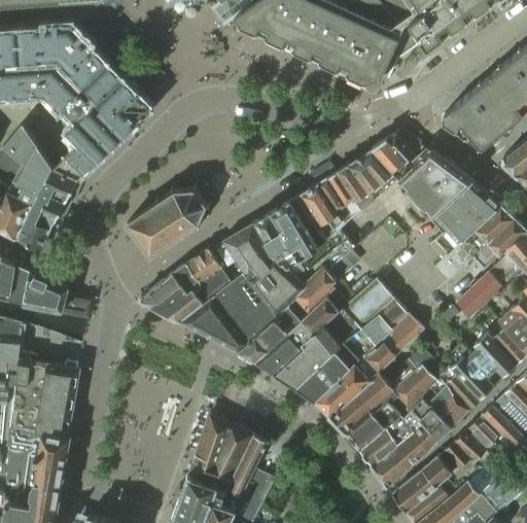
[(171,0),(172,2),(190,0),(189,0),(222,0),(250,0),(253,3),(235,18),(236,19),(240,24),(238,27),(376,90),(381,78),(388,82),(397,61),(421,44),(426,51),(451,34),(461,27),(498,0),(171,0)]
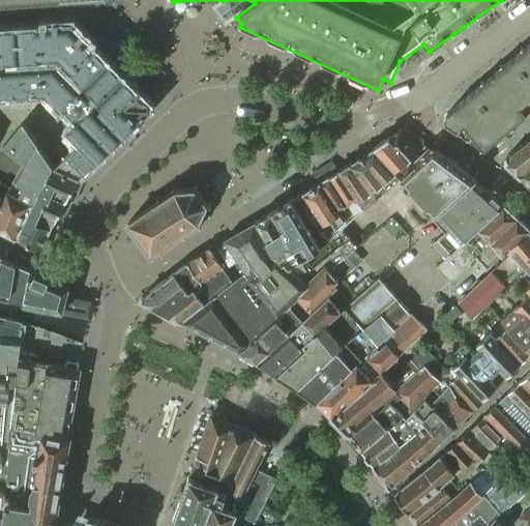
[(70,27),(0,31),(0,100),(43,97),(59,114),(63,110),(77,124),(66,135),(78,147),(70,154),(67,157),(54,171),(79,182),(85,176),(89,172),(95,166),(152,110),(123,81),(70,27)]
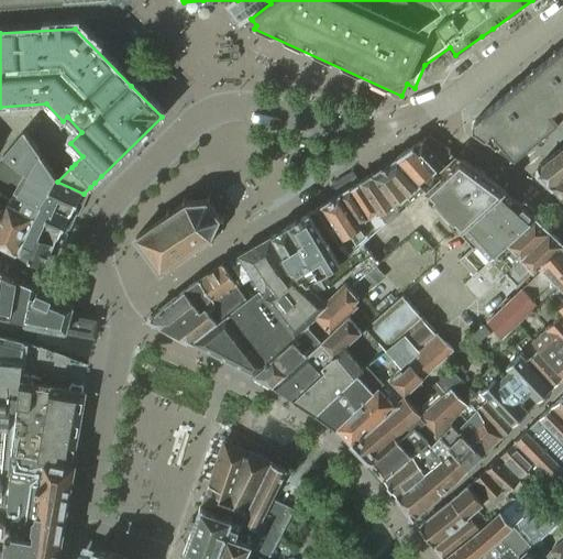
[(562,50),(472,127),(473,133),(514,162),(562,119),(562,50)]
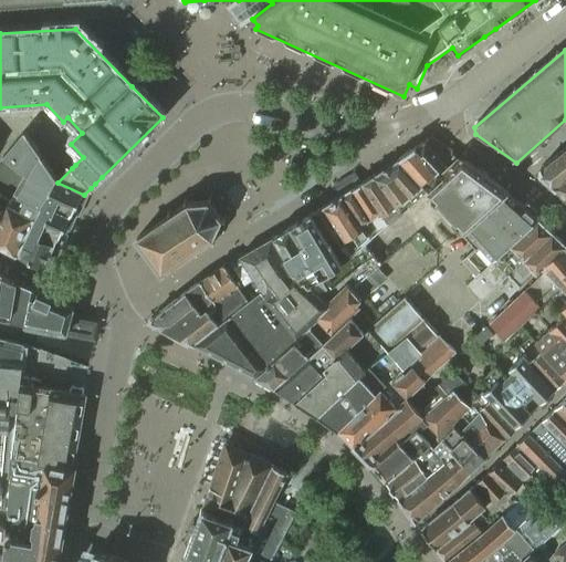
[(24,135),(3,160),(25,177),(14,197),(41,211),(58,183),(41,159),(41,158),(24,135)]
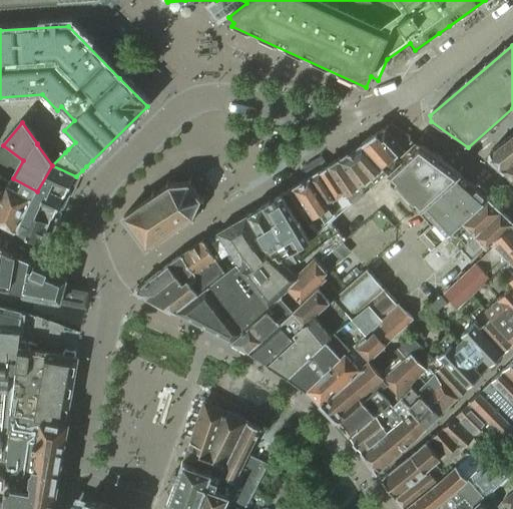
[(377,136),(362,146),(385,172),(387,176),(416,150),(408,142),(410,140),(405,137),(390,127),(388,129),(377,136)]
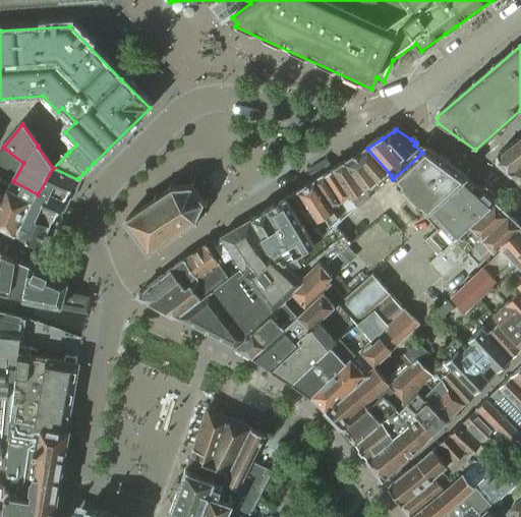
[(520,139),(498,158),(497,164),(511,176),(520,167),(520,139)]
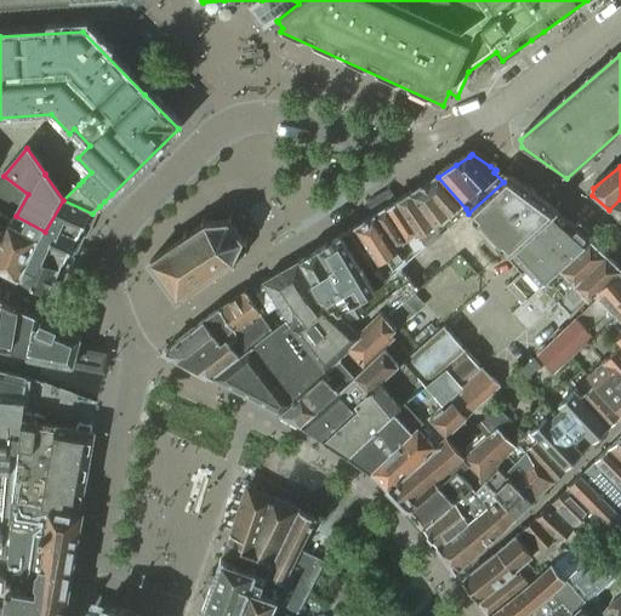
[(0,215),(4,217),(0,221),(0,245),(12,222),(16,216),(28,194),(4,176),(0,181),(0,215)]
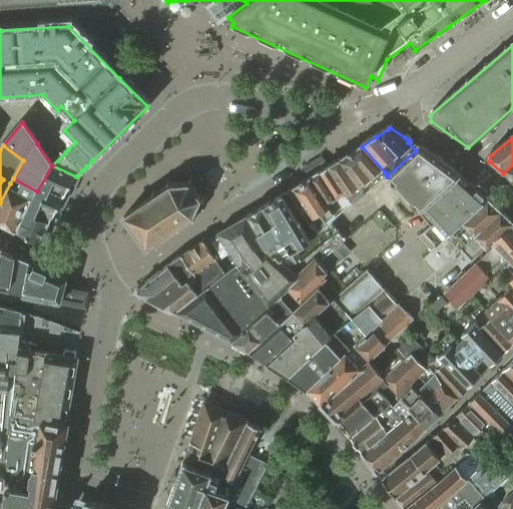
[(362,146),(339,161),(364,195),(387,176),(385,172),(362,146)]
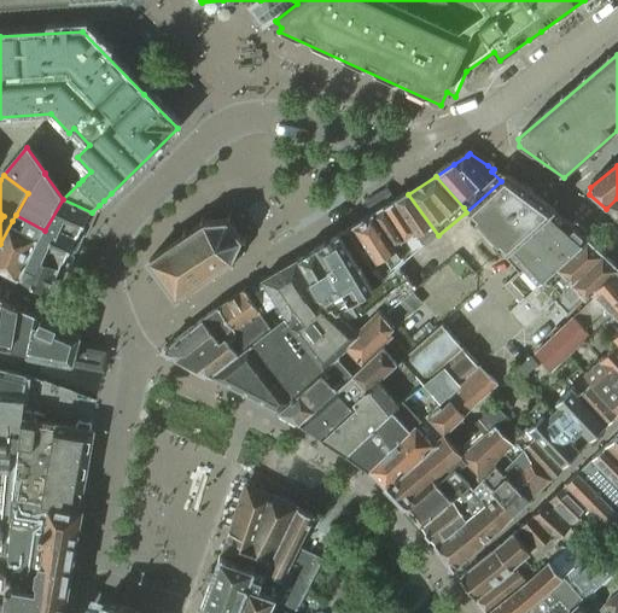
[(501,181),(466,212),(507,257),(554,214),(509,180),(506,177),(501,180),(501,181)]
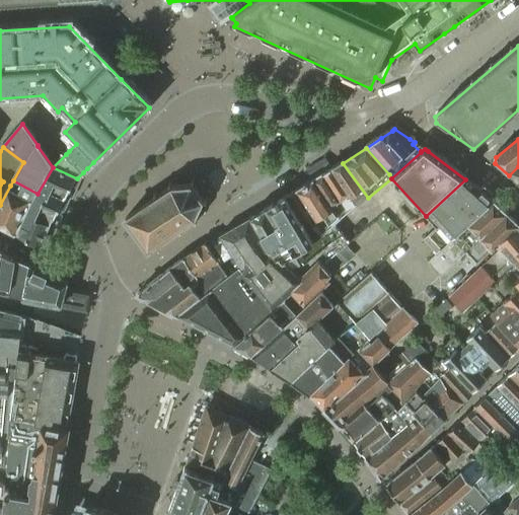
[(343,163),(332,170),(356,209),(368,198),(343,163)]
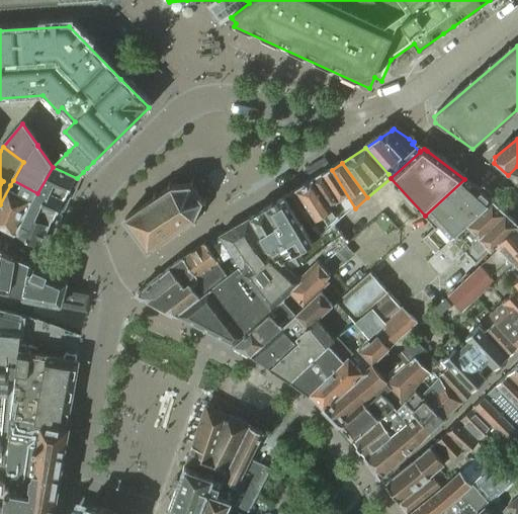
[(517,166),(508,175),(517,184),(517,166)]
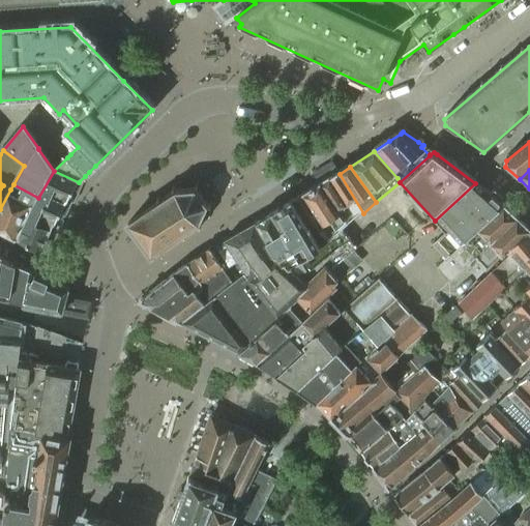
[(32,208),(15,242),(16,242),(17,241),(27,246),(26,247),(39,254),(43,244),(46,245),(58,216),(60,217),(70,195),(71,196),(78,183),(79,182),(54,171),(38,198),(32,208)]
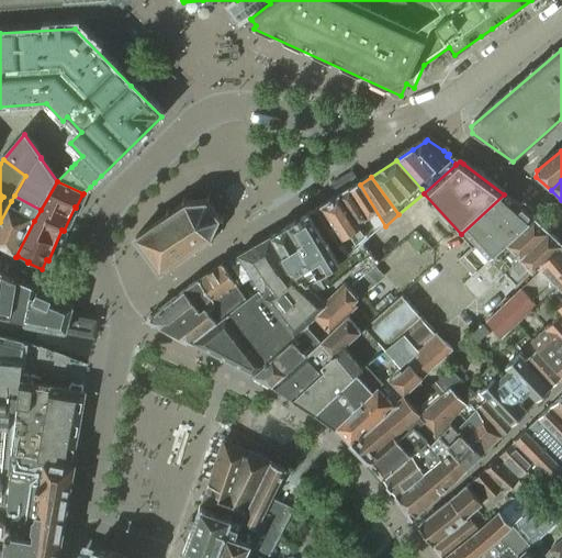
[(360,185),(348,191),(375,235),(385,226),(360,185)]
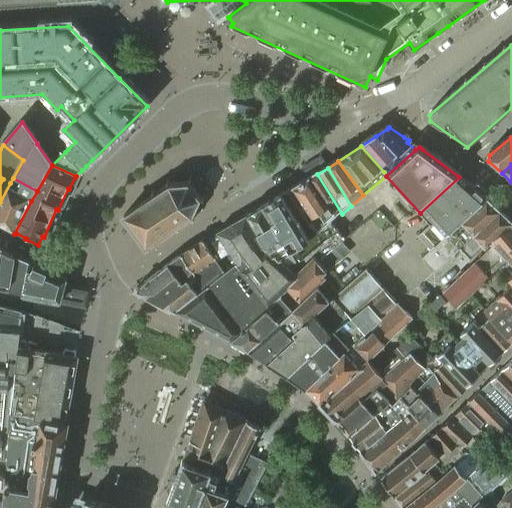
[(317,174),(308,180),(333,222),(342,214),(317,174)]
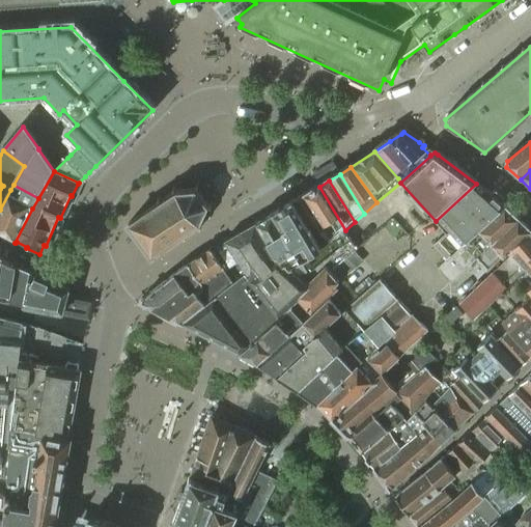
[(436,221),(432,223),(434,224),(437,222),(445,230),(442,233),(445,238),(434,248),(446,262),(477,234),(504,210),(476,184),(436,221)]
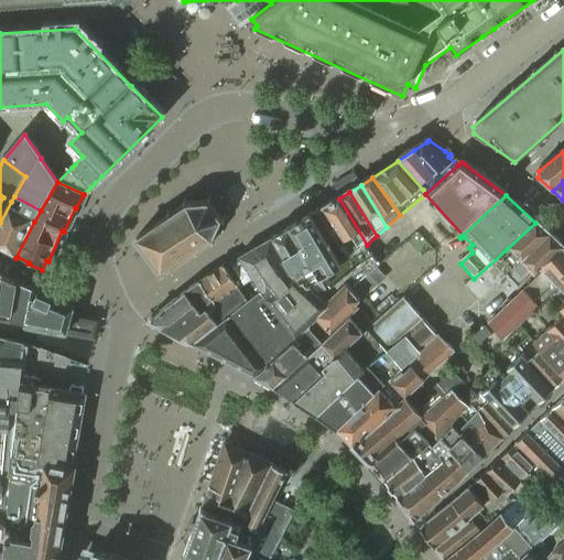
[(11,202),(0,223),(0,249),(15,258),(34,222),(41,211),(14,196),(11,202)]
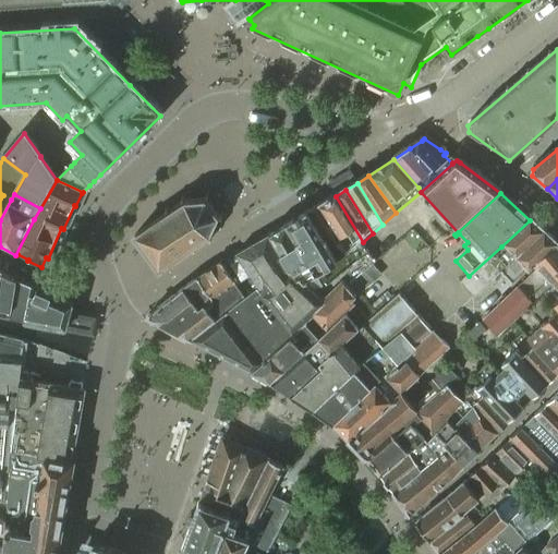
[(336,196),(318,207),(340,243),(335,248),(338,253),(340,252),(344,257),(359,245),(363,242),(336,196)]
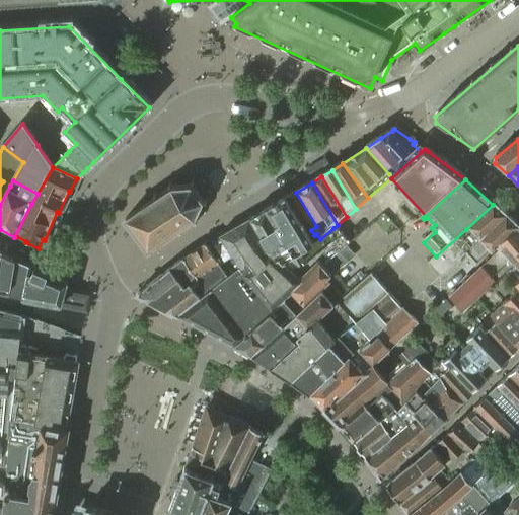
[(127,220),(126,221),(135,234),(140,240),(149,253),(151,252),(178,233),(180,236),(183,234),(181,232),(194,223),(196,226),(198,225),(196,221),(203,206),(207,205),(207,203),(202,203),(194,192),(195,192),(193,189),(195,186),(192,184),(190,188),(172,189),(170,186),(168,187),(170,190),(158,199),(156,196),(154,198),(156,201),(127,219),(127,220)]
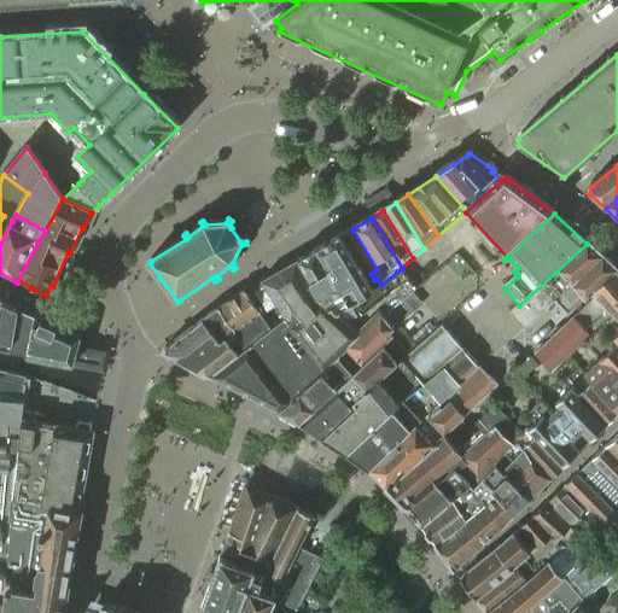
[(353,229),(340,237),(361,269),(366,267),(371,274),(377,269),(353,229)]
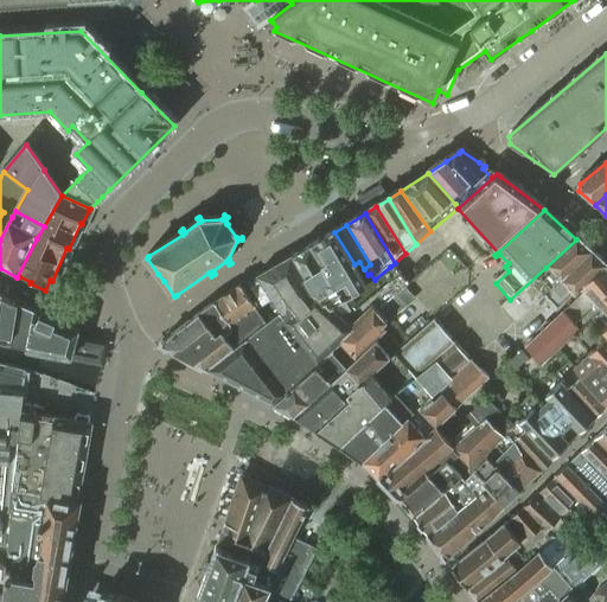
[(333,232),(292,257),(315,296),(315,295),(331,309),(350,328),(371,307),(377,314),(408,287),(390,267),(375,280),(366,287),(333,232)]
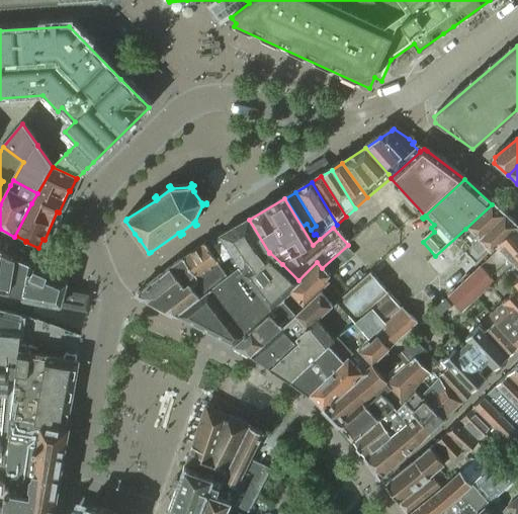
[(435,256),(427,264),(440,278),(455,263),(464,255),(475,265),(489,252),(491,254),(496,250),(517,229),(492,204),(465,229),(435,256)]
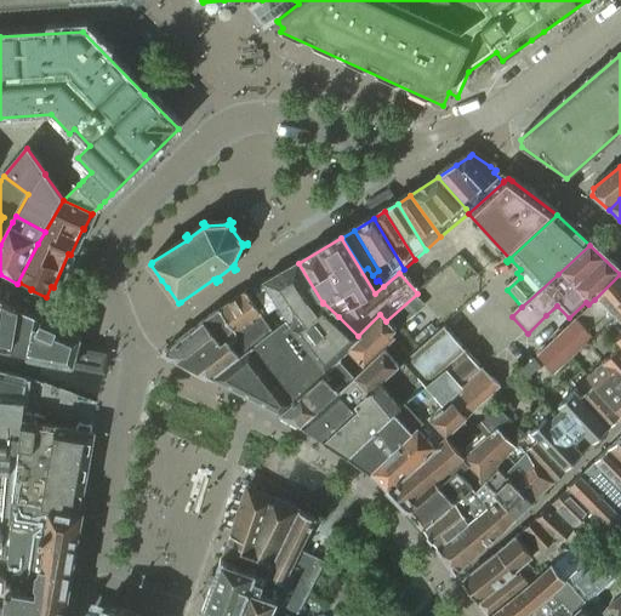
[(272,331),(211,380),(280,415),(281,414),(326,374),(348,353),(359,366),(392,336),(396,332),(386,321),(380,314),(358,336),(339,317),(323,302),(323,303),(298,263),(262,285),(285,321),(272,331)]
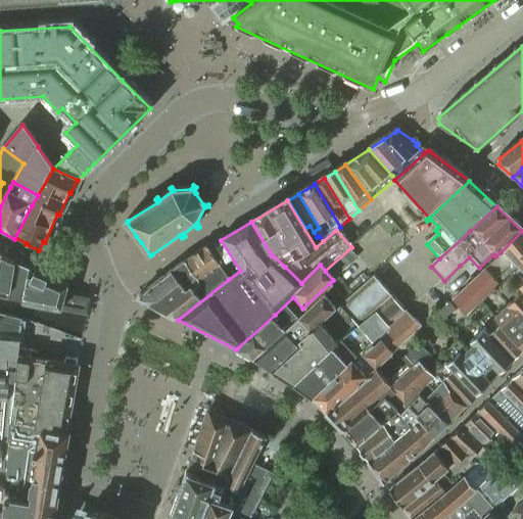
[(503,254),(500,257),(512,270),(517,265),(522,271),(522,231),(501,252),(503,254)]
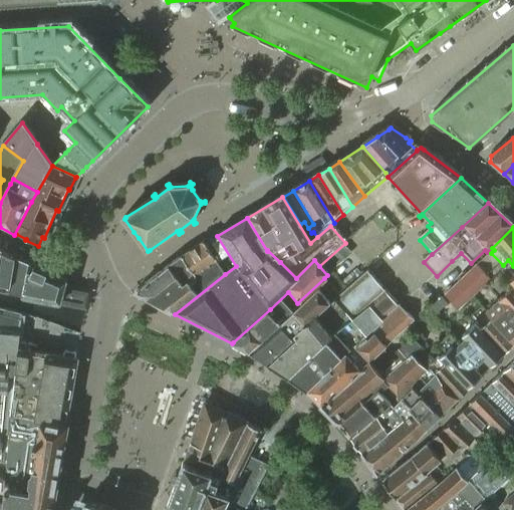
[(217,236),(204,243),(216,261),(215,261),(219,266),(225,274),(236,266),(217,236)]
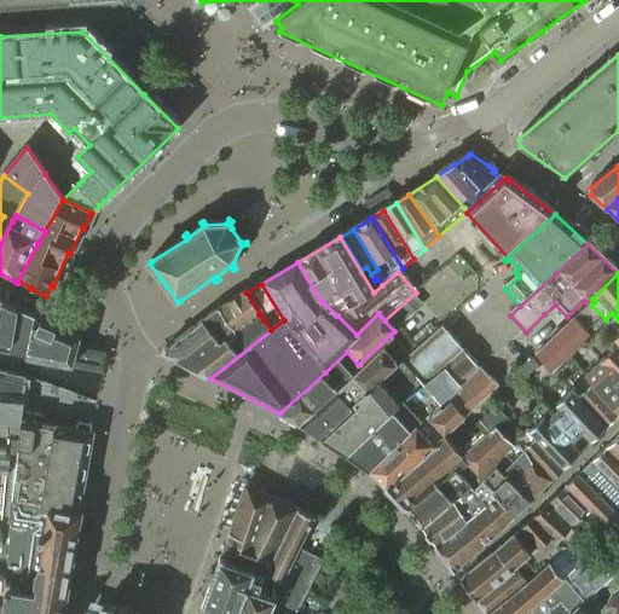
[(246,293),(219,311),(236,332),(259,314),(260,314),(246,293)]
